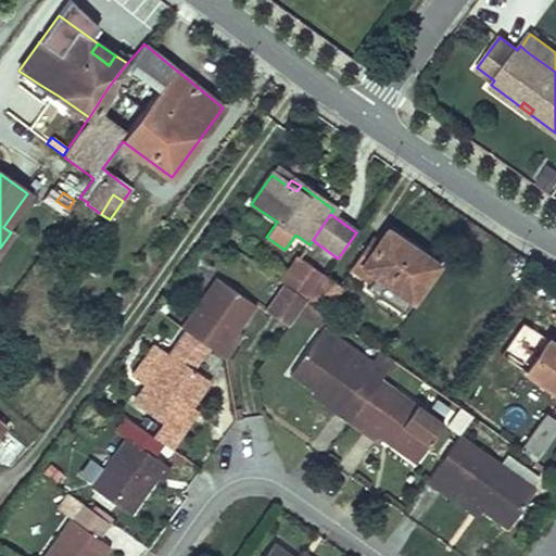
[(434,268),(407,251),(409,248),(387,231),(378,243),(376,247),(374,251),(362,267),(375,277),(412,301),(434,268)]
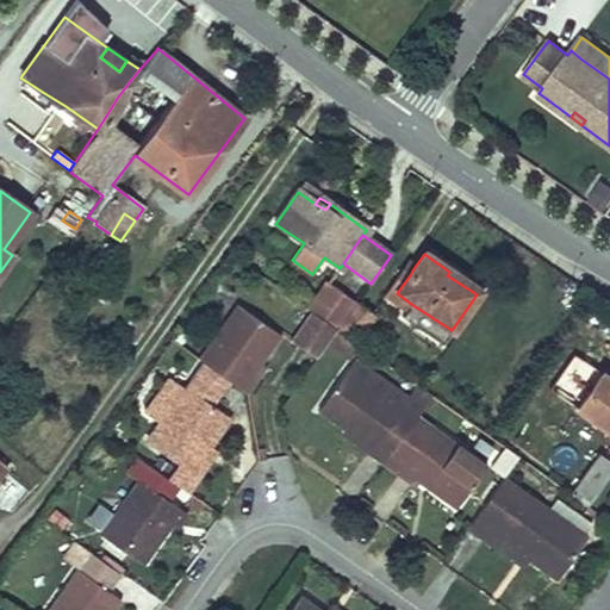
[(415,267),(408,262),(402,269),(410,275),(412,271),(415,267)]
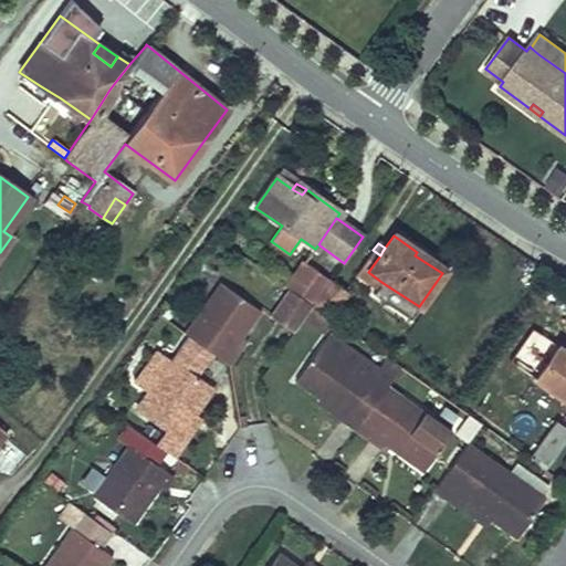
[(380,255),(373,250),(362,268),(368,272),(380,255)]
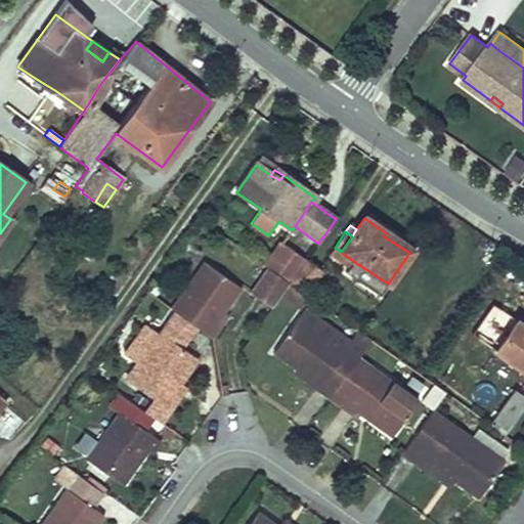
[(386,233),(384,236),(409,253),(411,251),(386,233)]
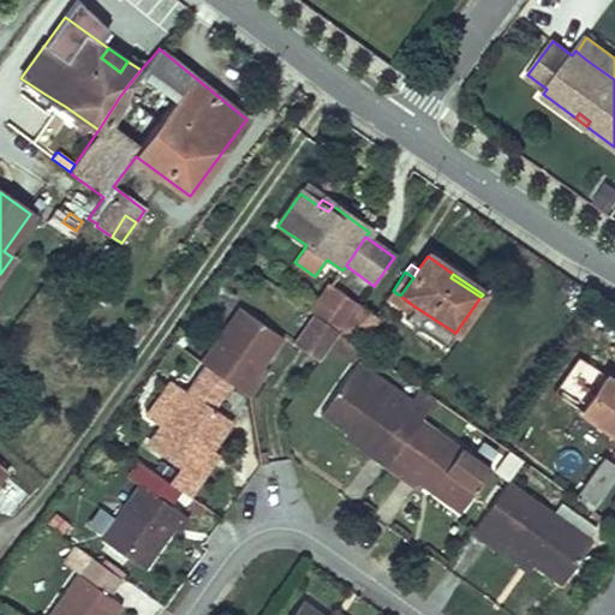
[(328,285),(309,312),(314,316),(339,334),(340,330),(358,306),(328,285)]
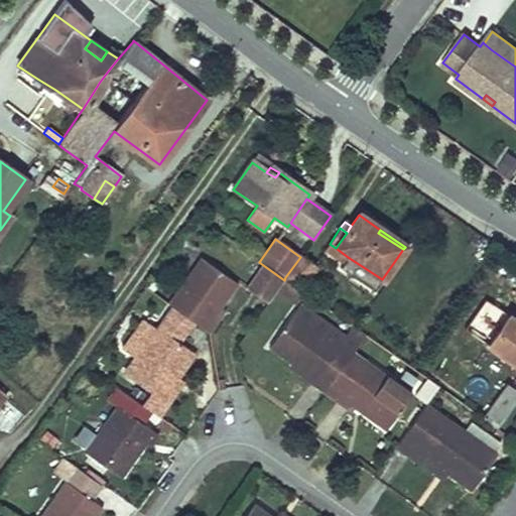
[(336,248),(330,244),(326,250),(344,263),(348,257),(336,248)]
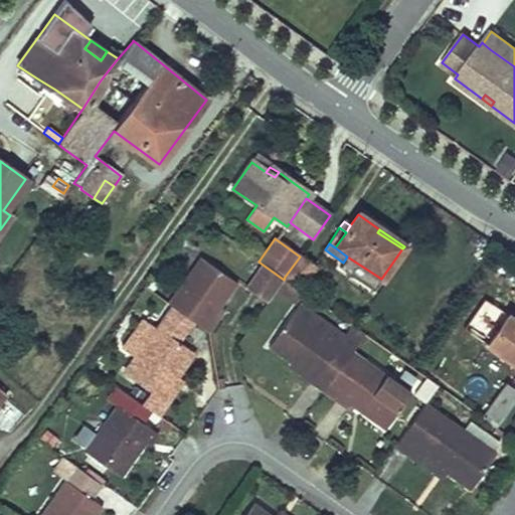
[(318,270),(300,256),(285,277),(284,280),(302,292),(318,270)]
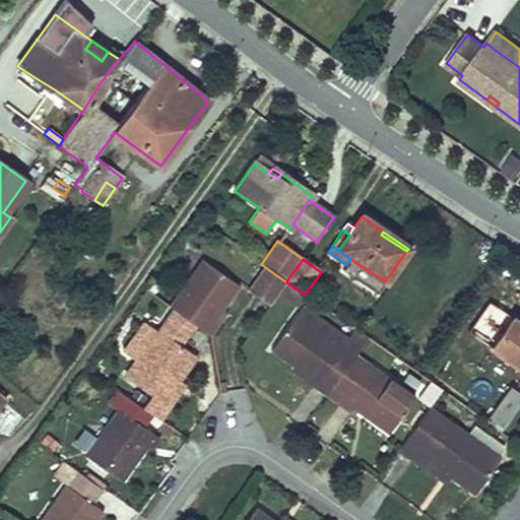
[(385,281),(350,259),(346,265),(342,271),(377,295),(385,281)]
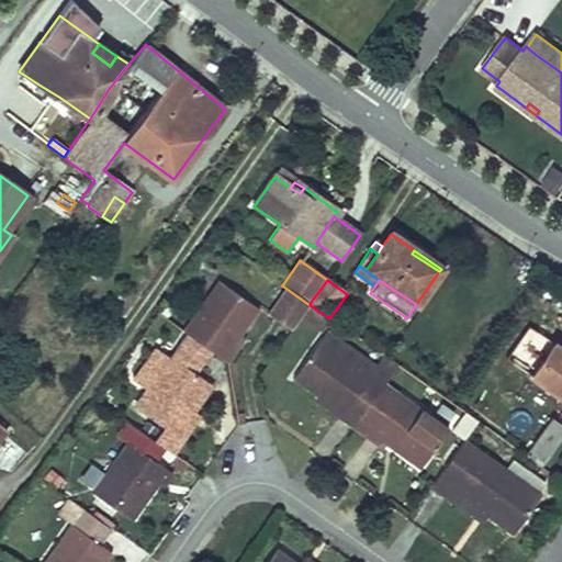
[(216,281),(181,330),(187,334),(208,349),(224,327),(238,336),(257,310),(216,281)]
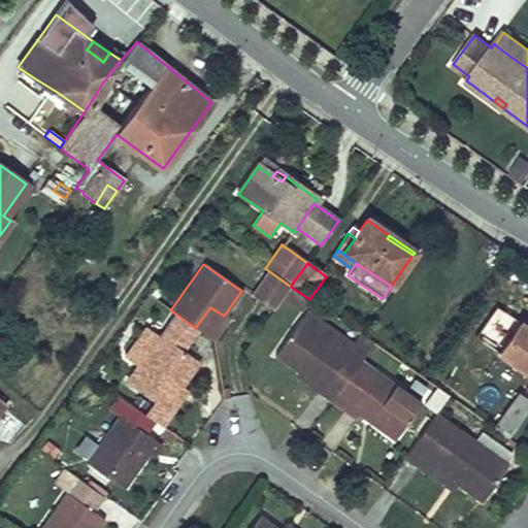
[(283,298),(291,287),(269,271),(265,268),(249,292),(273,310),(283,298)]
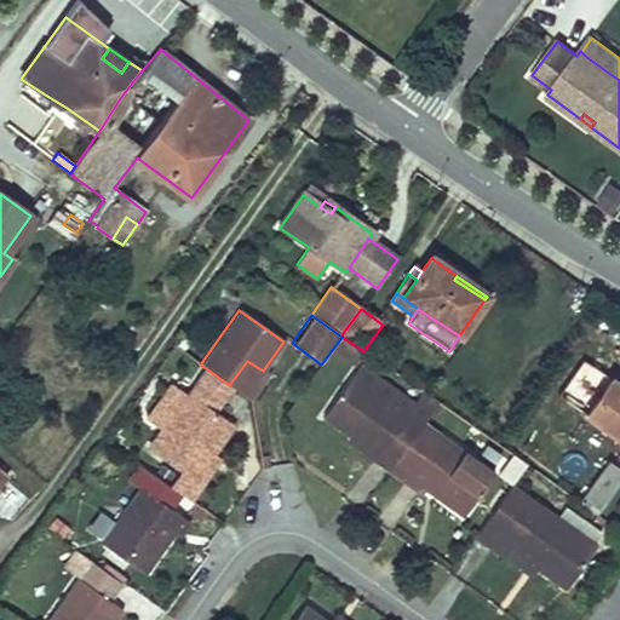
[(357,368),(367,355),(342,337),(332,350),(338,355),(354,366),(357,368)]
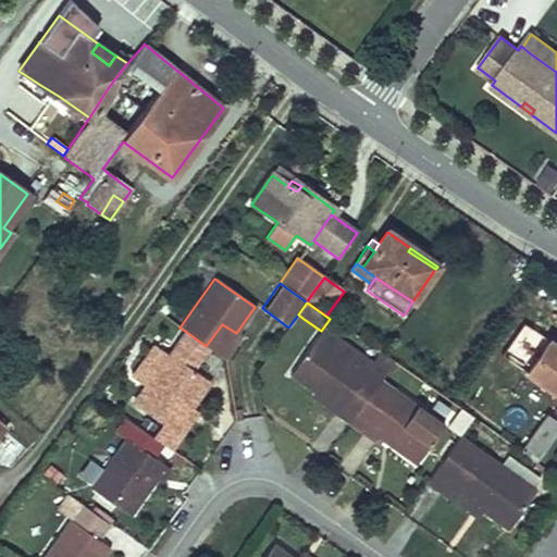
[(304,319),(295,331),(308,341),(318,329),(304,319)]
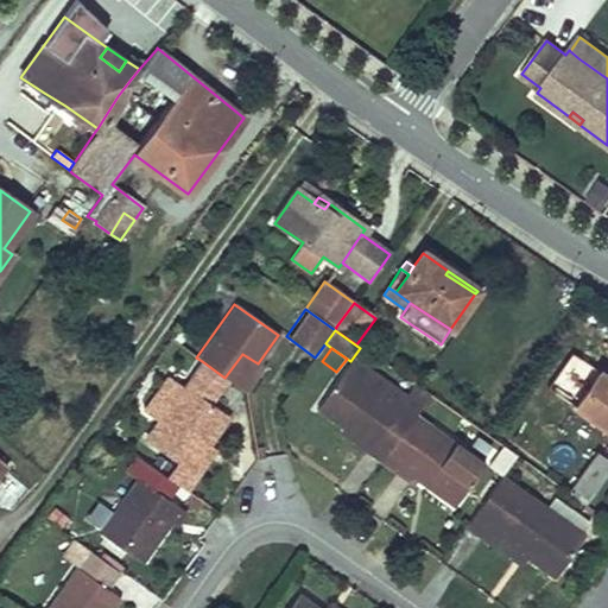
[(242,354),(225,378),(227,379),(244,391),(261,367),(258,363),(242,354)]
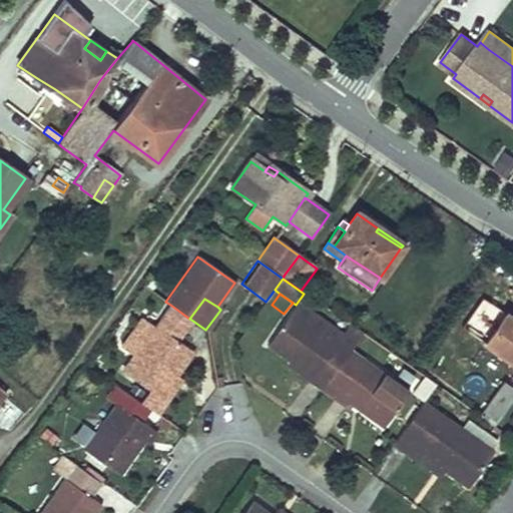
[(170,305),(154,328),(133,357),(123,371),(149,390),(158,396),(172,375),(174,376),(175,375),(192,352),(177,341),(191,320),(189,319),(170,305)]
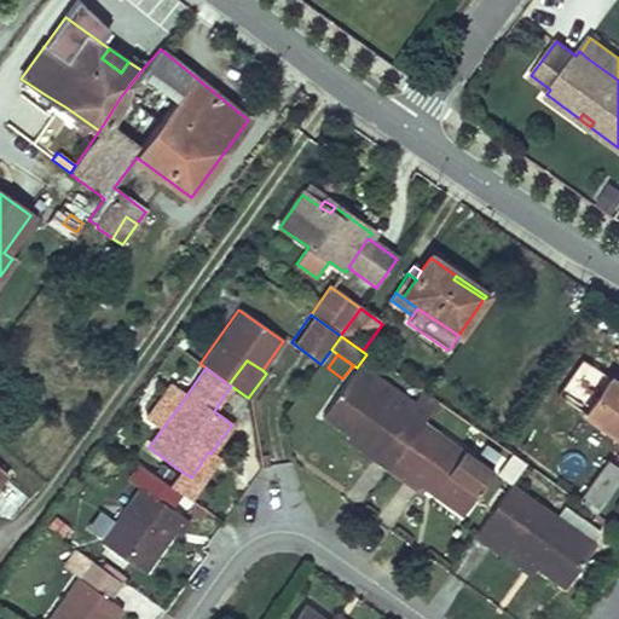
[(322,417),(351,438),(363,422),(403,450),(422,423),(431,411),(437,403),(422,392),(408,412),(353,374),(322,417)]
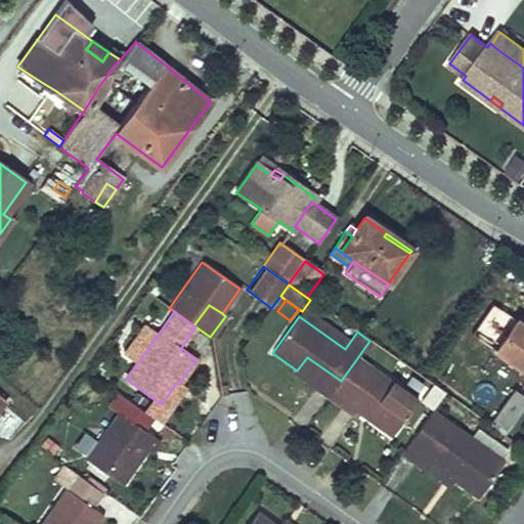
[(523,325),(516,320),(494,350),(523,369),(523,325)]
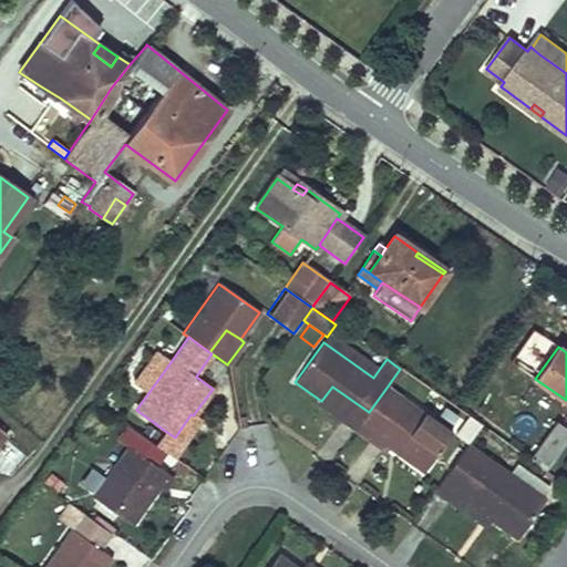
[(135,385),(147,394),(171,362),(158,352),(135,385)]
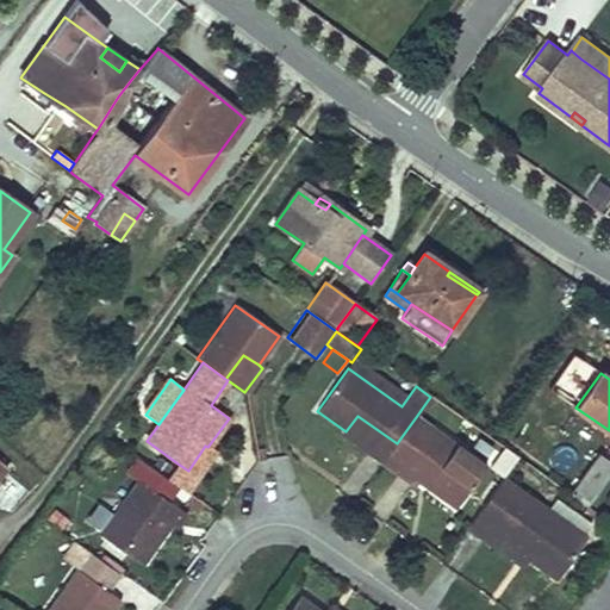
[(358,416),(346,431),(360,441),(358,446),(383,464),(397,443),(358,416)]
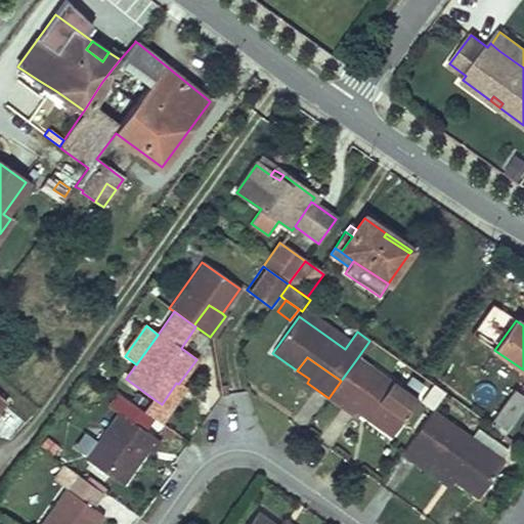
[(341,381),(329,398),(342,407),(354,391),(376,405),(366,419),(390,436),(417,399),(398,386),(357,358),(341,381)]
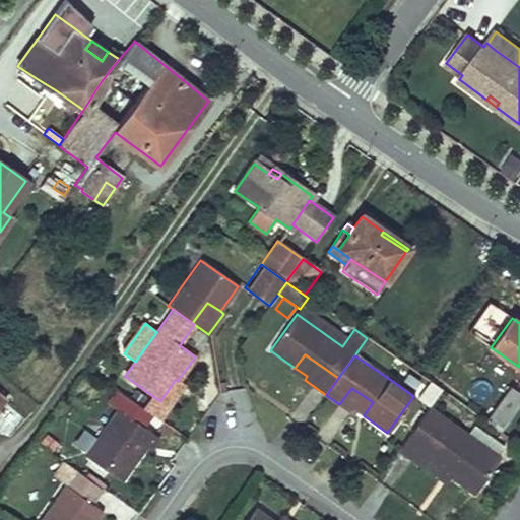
[(400,377),(395,383),(413,396),(416,399),(421,392),(418,389),(400,377)]
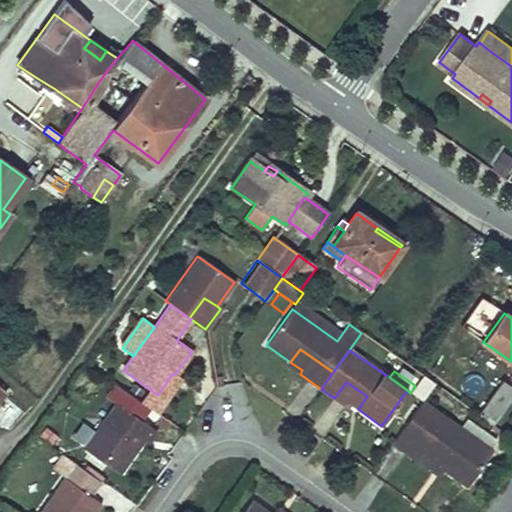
[(149,389),(140,401),(156,413),(181,378),(175,374),(174,375),(172,374),(158,395),(149,389)]
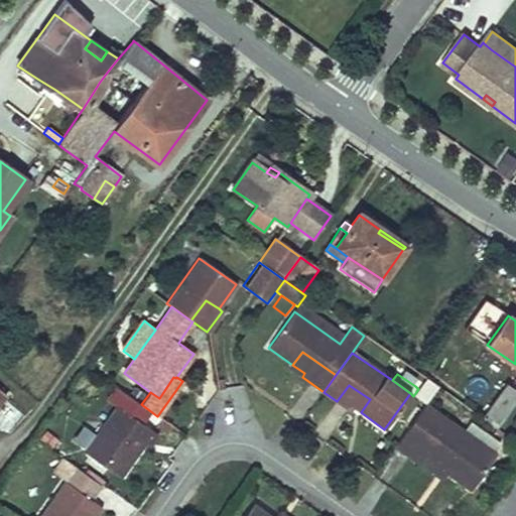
[(436,387),(425,379),(418,389),(413,396),(424,403),(436,387)]
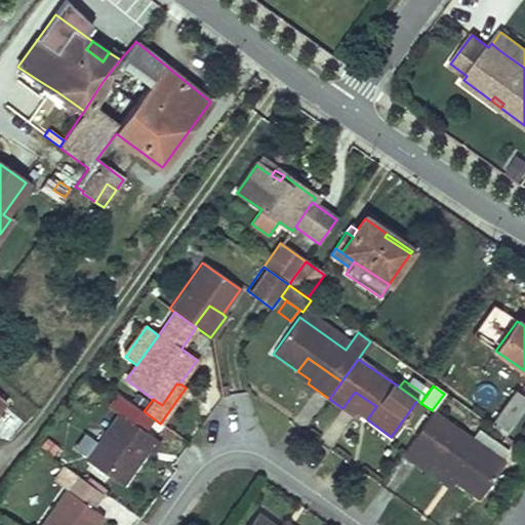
[(89,391),(79,405),(87,410),(96,396),(89,391)]
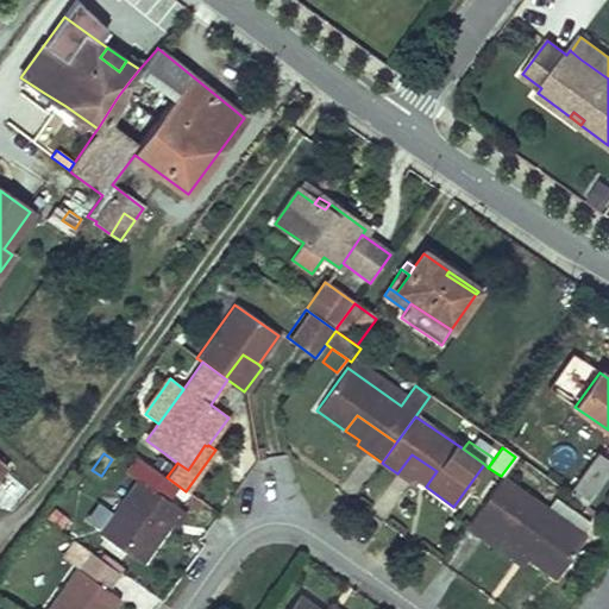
[(570,491),(586,503),(608,472),(608,462),(596,453),(570,491)]
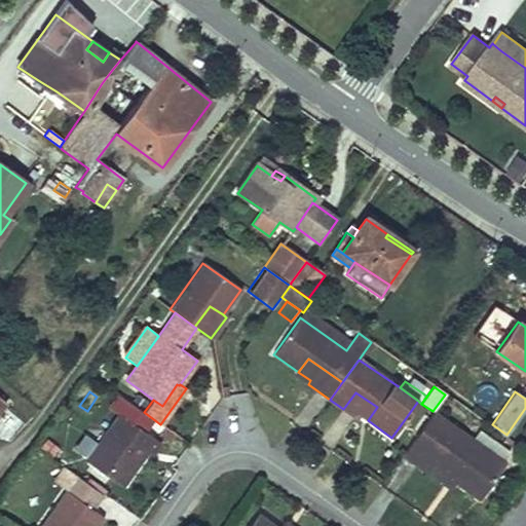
[(355,392),(343,409),(354,416),(357,413),(368,420),(377,407),(355,392)]
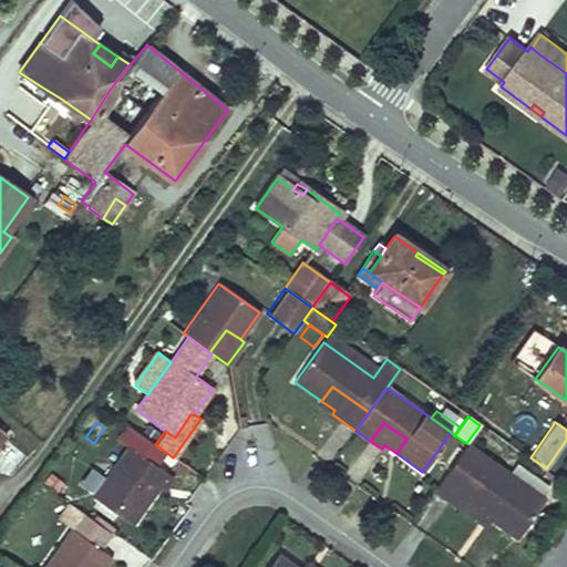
[(466,444),(434,490),(452,504),(453,503),(453,502),(452,502),(464,484),(475,491),(467,502),(491,518),(490,519),(491,521),(516,538),(545,500),(543,497),(511,474),(466,444)]
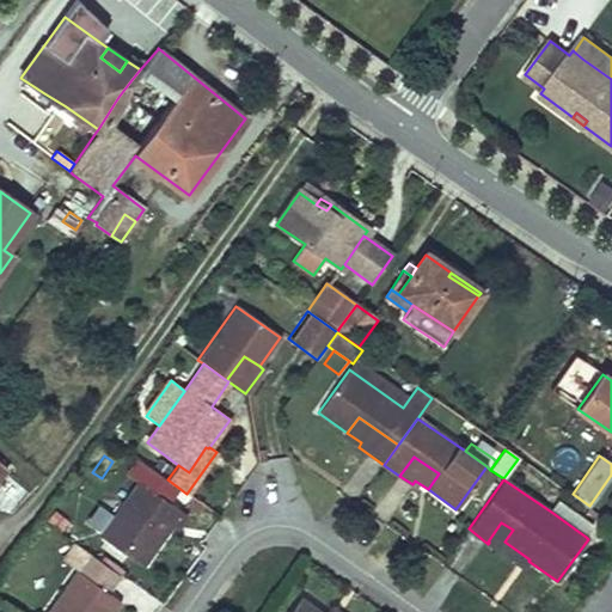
[(164,537),(148,526),(166,501),(138,482),(97,540),(140,571),(164,537)]
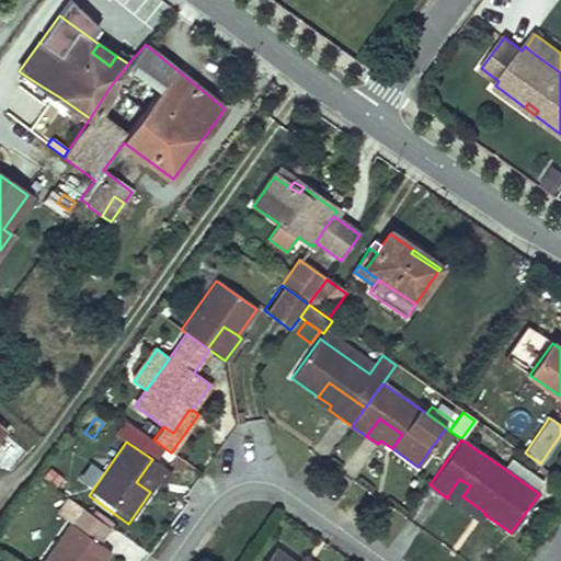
[(152,459),(136,482),(150,492),(158,481),(161,483),(170,471),(152,459)]
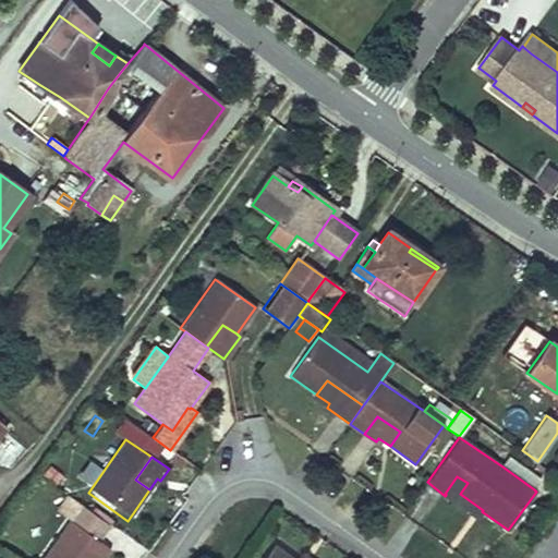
[(509,457),(502,466),(534,489),(541,478),(509,457)]
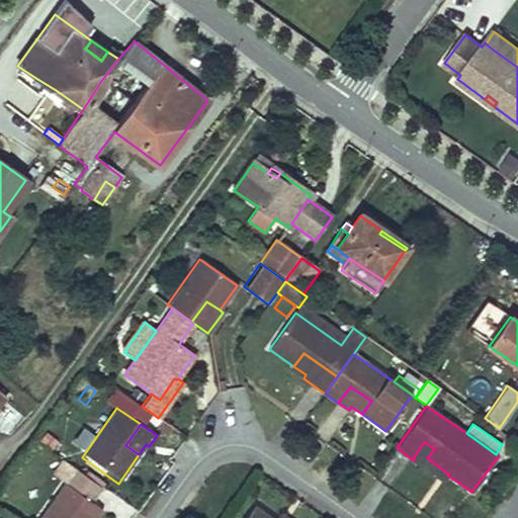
[(414,458),(414,459),(444,482),(448,476),(447,475),(448,473),(427,458),(434,448),(424,442),(413,458),(414,458)]
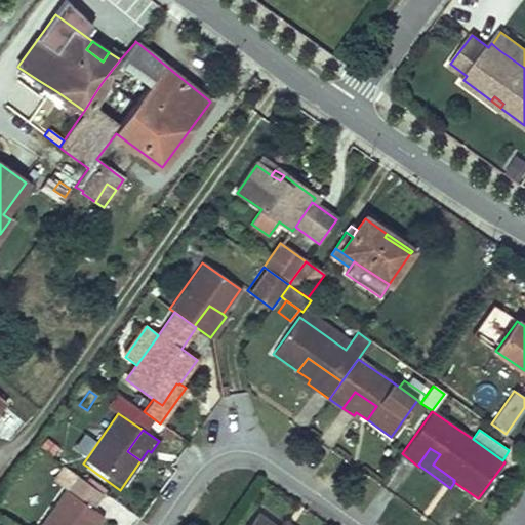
[(97,524),(104,517),(94,511),(106,495),(80,477),(69,492),(66,490),(40,524),(97,524)]
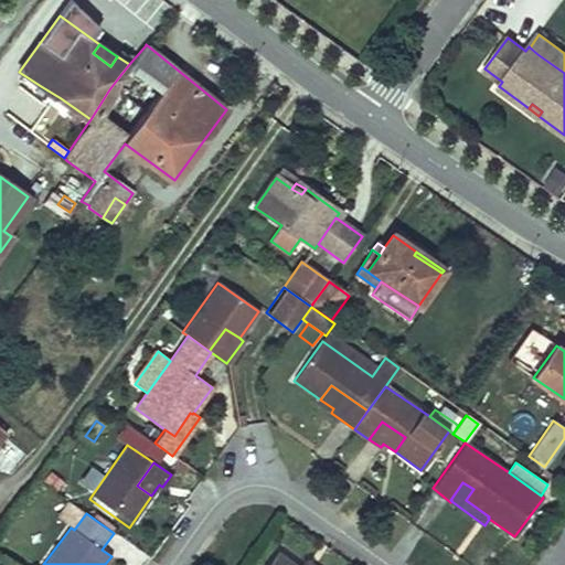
[(267,564),(297,564),(277,551),(267,564)]
